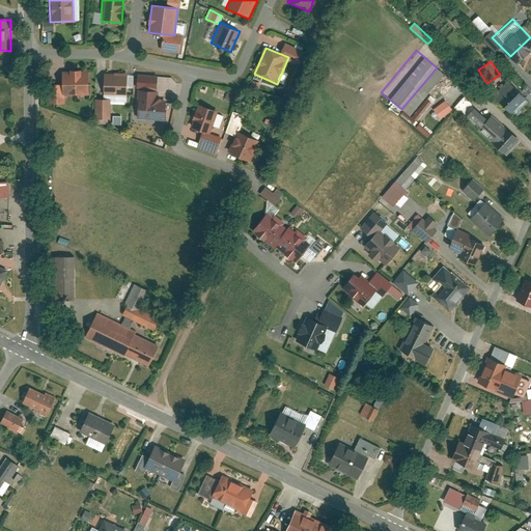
[(59,94),(87,94),(87,71),(59,71),(59,94)]
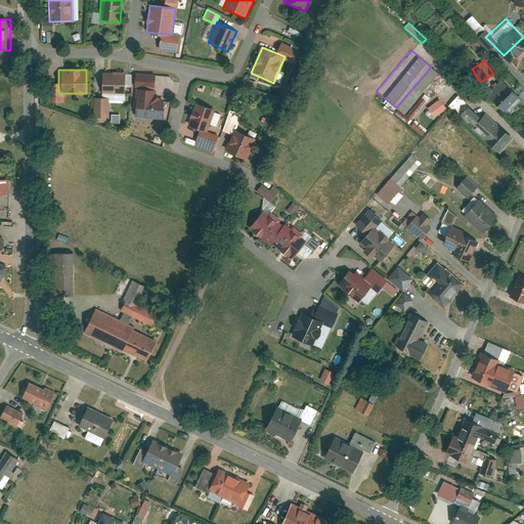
[(100,93),(124,93),(124,75),(100,74),(100,93)]
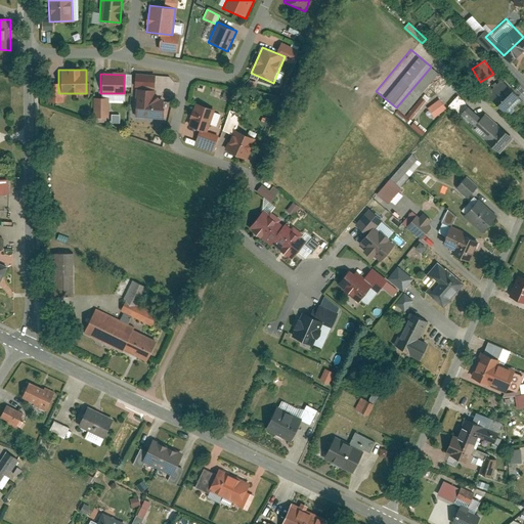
[(487,93),(511,117),(523,103),(523,89),(520,85),(514,91),(501,79),(487,93)]
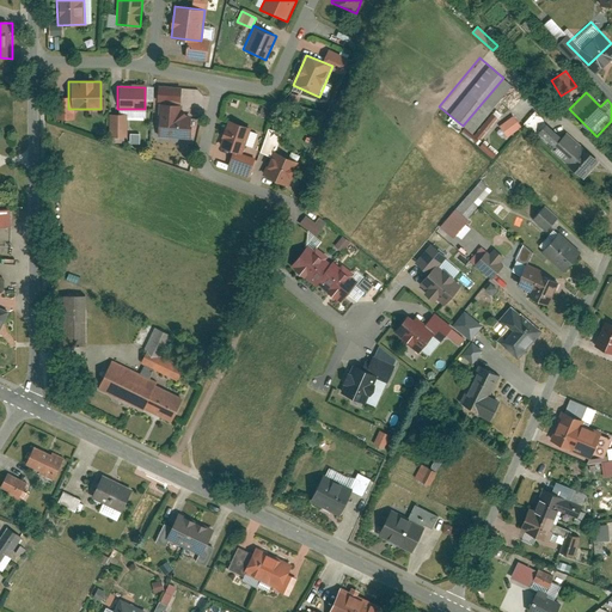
[(157,139),(191,140),(193,112),(182,112),(182,105),(158,104),(157,139)]
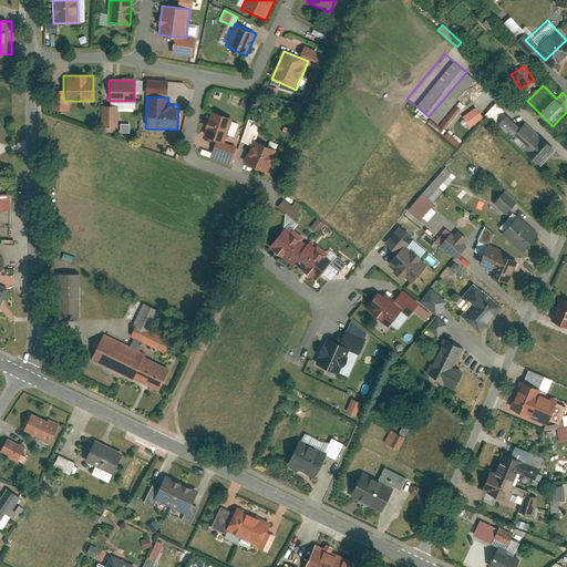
[(475,106),(462,116),(468,127),(483,117),(475,106)]
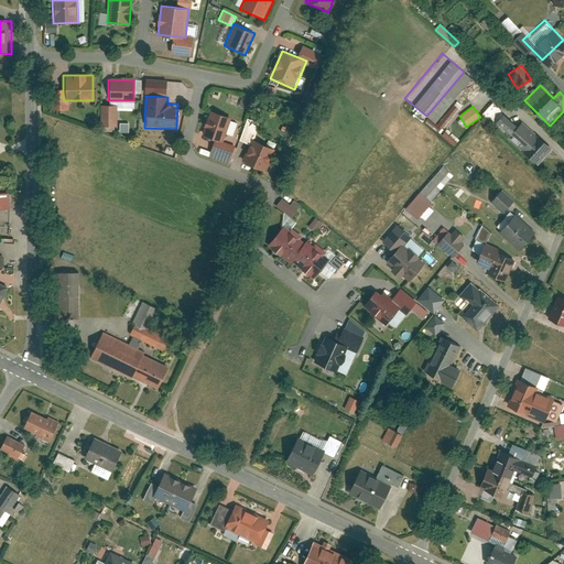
[(486,118),(530,159),(544,143),(513,114),(508,119),(495,108),(486,118)]
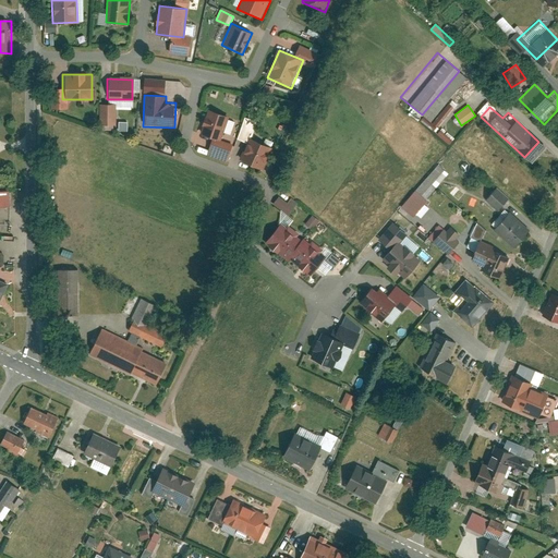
[(228,117),(207,110),(199,134),(220,141),(228,117)]
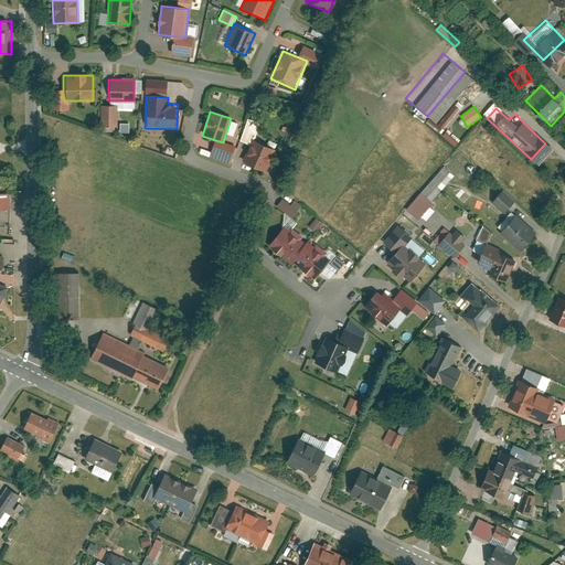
[(252,139),(243,161),(267,171),(276,149),(252,139)]
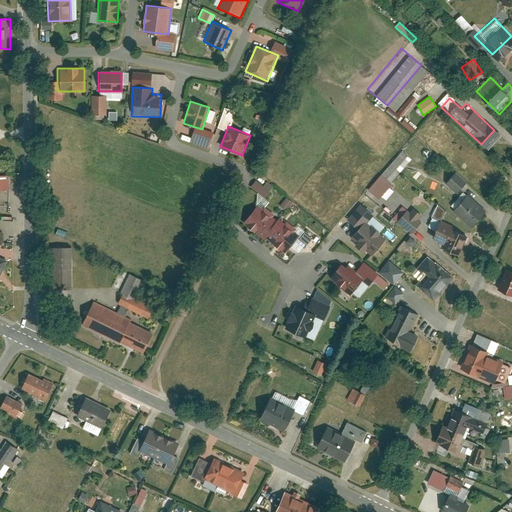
[(377,199),(412,160),(402,151),(366,189),(377,199)]
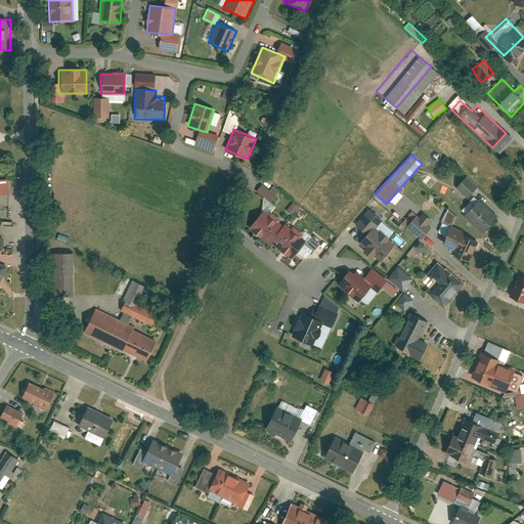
[(467,197),(477,185),(465,174),(454,186),(467,197)]
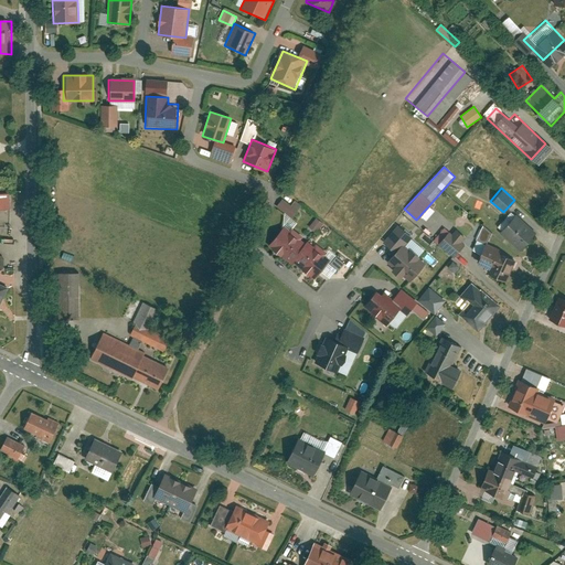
[(461,189),(456,195),(464,203),(470,196),(461,189)]
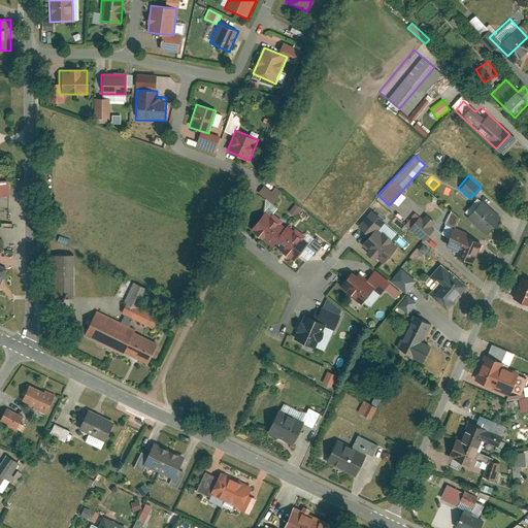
[(264,186),(259,193),(272,204),(282,192),(275,187),(272,192),(264,186)]
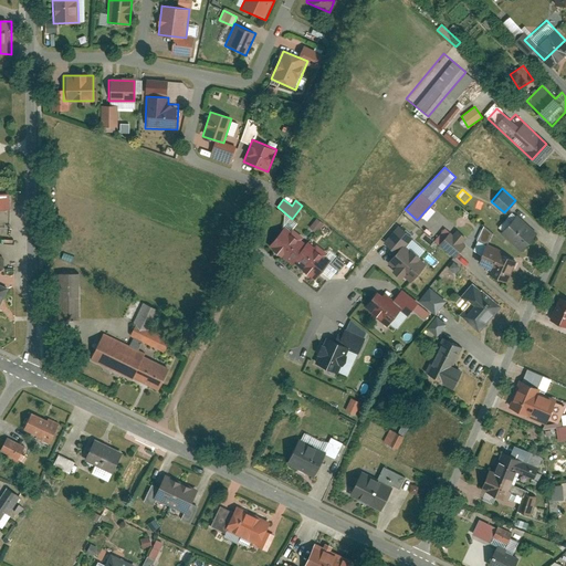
[(535,232),(514,213),(498,232),(519,250),(535,232)]
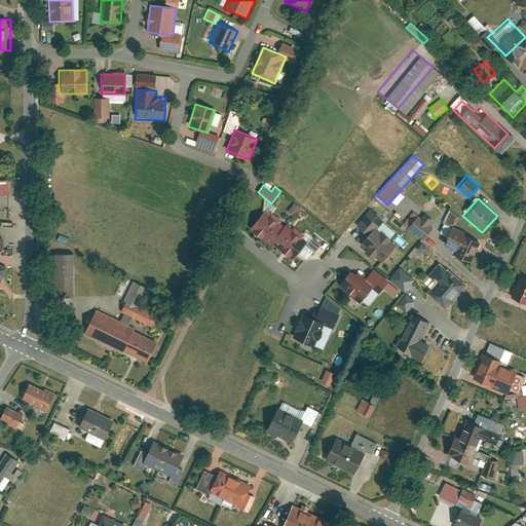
[(300,208),(293,202),(288,211),(294,216),(300,208)]
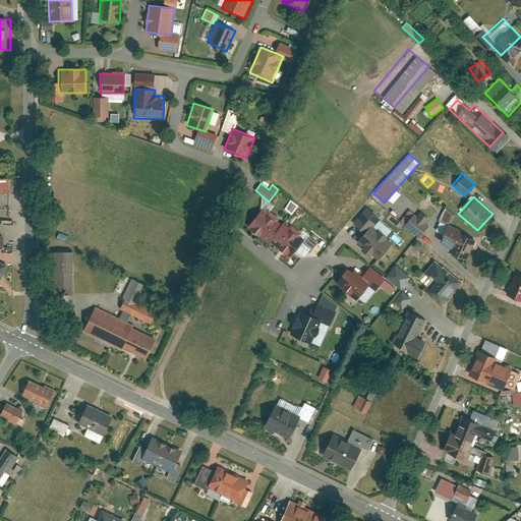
[(396,219),(411,231),(421,220),(417,216),(420,213),(409,203),(396,219)]
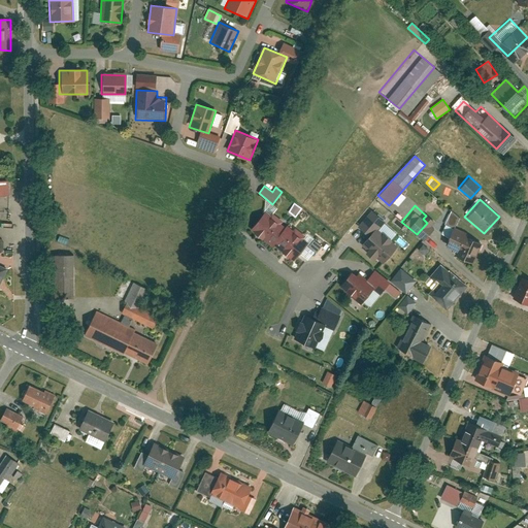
[(269,216),(264,211),(250,229),(253,232),(252,233),(260,239),(261,238),(270,245),(271,243),(285,227),(281,224),(282,221),(271,212),(269,216)]
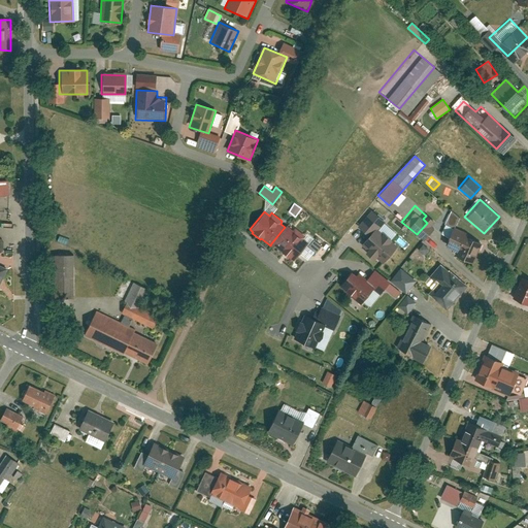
[(365,225),(375,216),(371,211),(361,221),(365,225)]
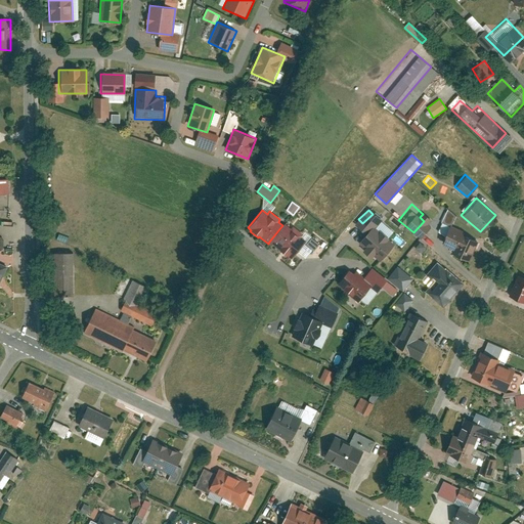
[(445,241),(443,247),(463,255),(471,235),(454,228),(455,224),(442,218),(434,236),(445,241)]
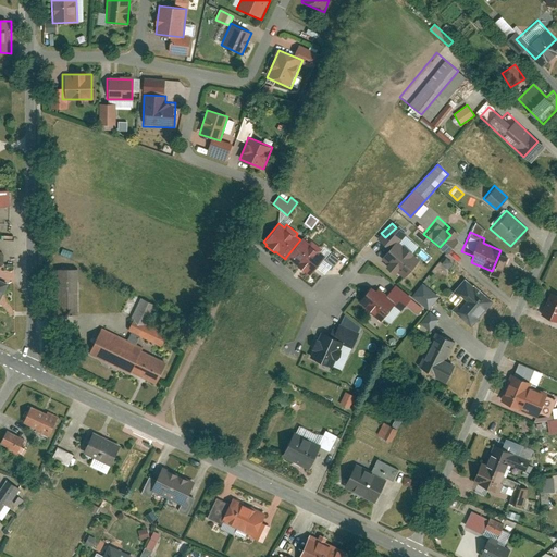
[(301,237),(300,239),(286,257),(296,263),(295,265),(305,273),(306,271),(310,274),(324,256),(319,252),(322,249),(311,240),(309,243),(301,237)]
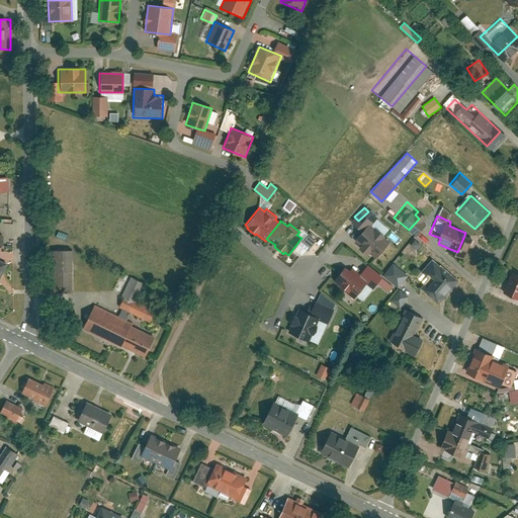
[(369,224),(354,243),(376,259),(391,240),(369,224)]
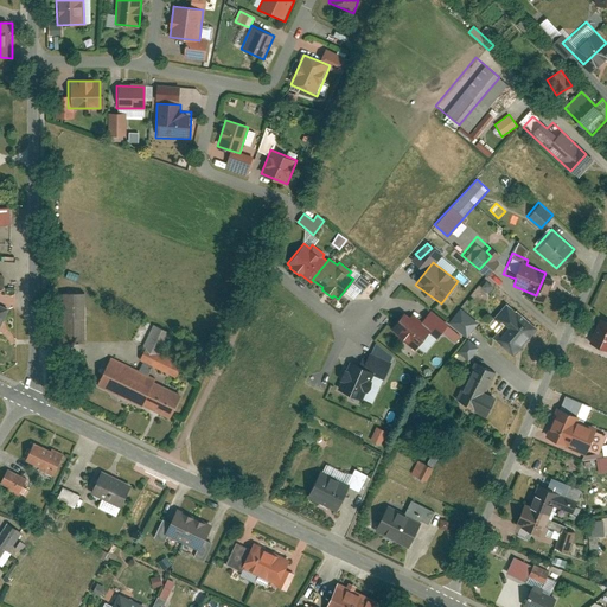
[(74,285),(52,286),(53,334),(75,334),(74,285)]
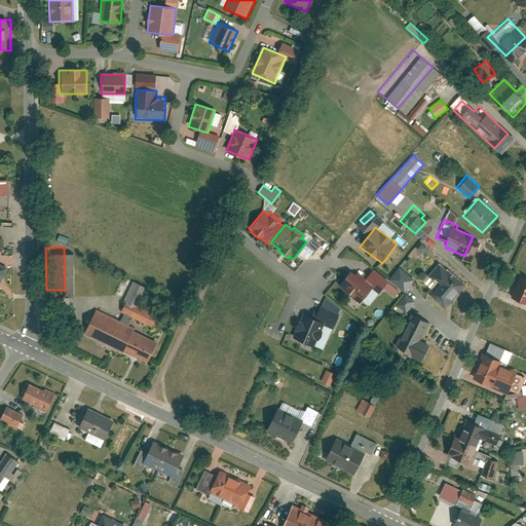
[(437,283),(427,293),(446,308),(465,286),(439,262),(427,274),(437,283)]
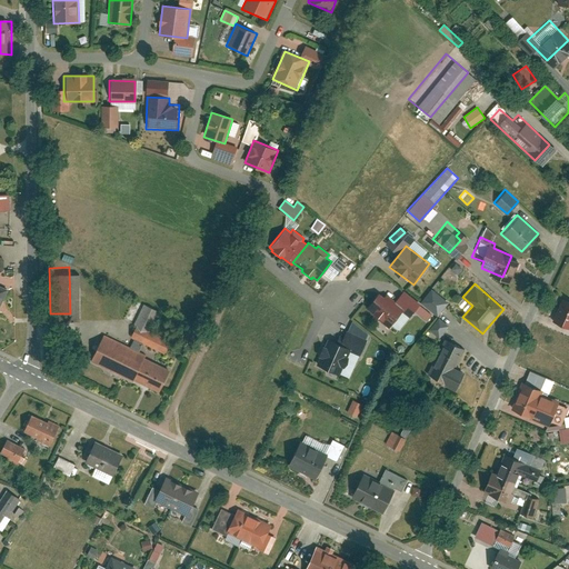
[(437,317),(448,302),(431,288),(420,302),(437,317)]
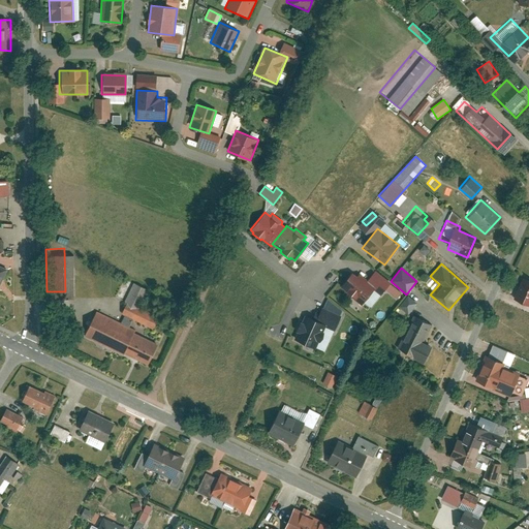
[(374,270),(367,279),(359,273),(355,276),(351,272),(339,287),(360,303),(371,288),(379,296),(390,282),(374,270)]
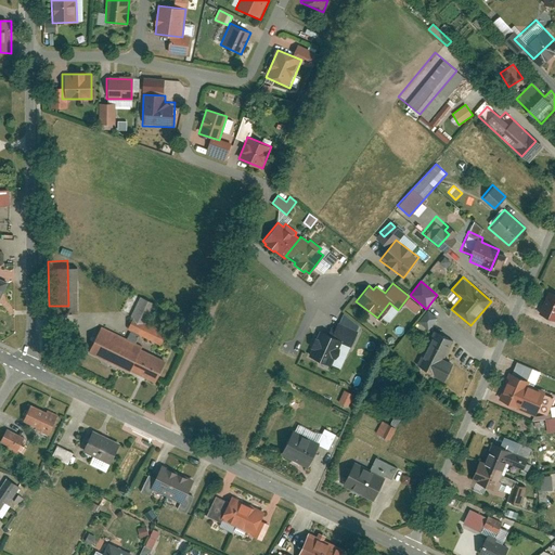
[(133,291),(118,322),(151,338),(158,324),(139,314),(147,297),(133,291)]
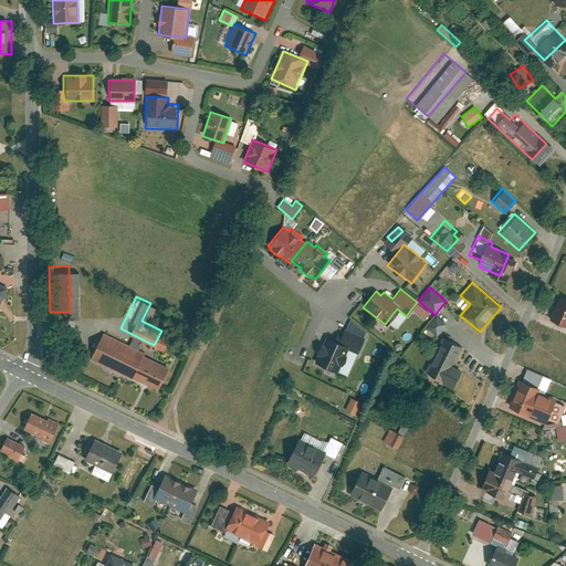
[(565,300),(559,297),(549,321),(565,327),(565,300)]
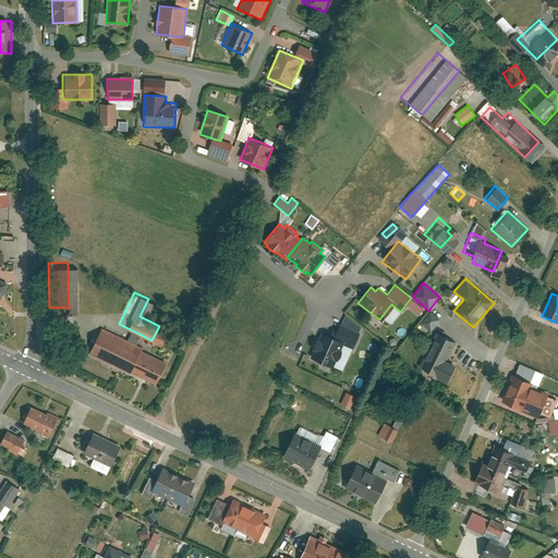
[(361,335),(339,325),(320,363),(343,373),(361,335)]
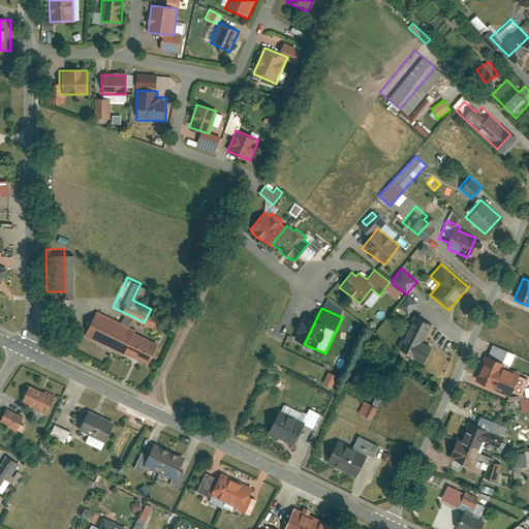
[(405,309),(389,342),(415,355),(424,339),(415,335),(424,318),(405,309)]
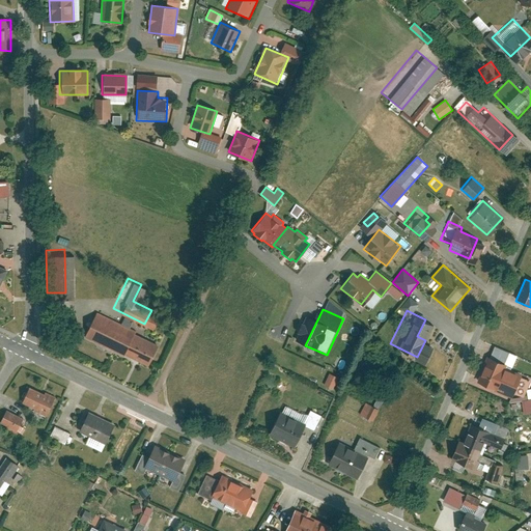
[(98,311),(84,337),(122,357),(124,355),(148,367),(160,345),(136,334),(137,332),(98,311)]
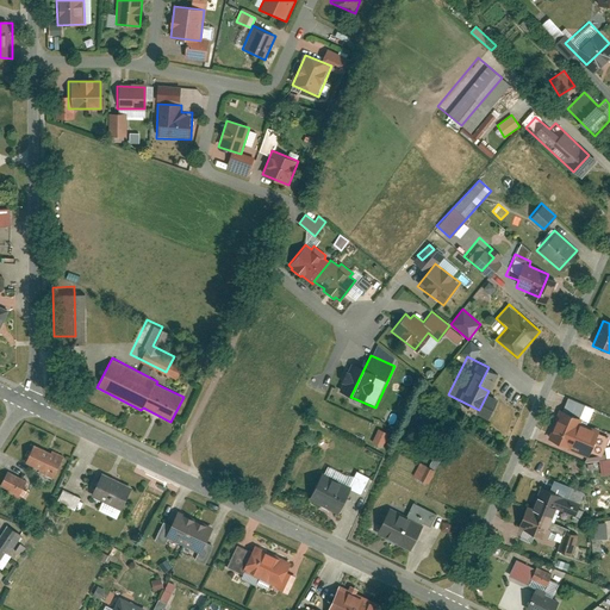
[(558,411),(547,437),(589,455),(598,433),(579,424),(580,421),(558,411)]
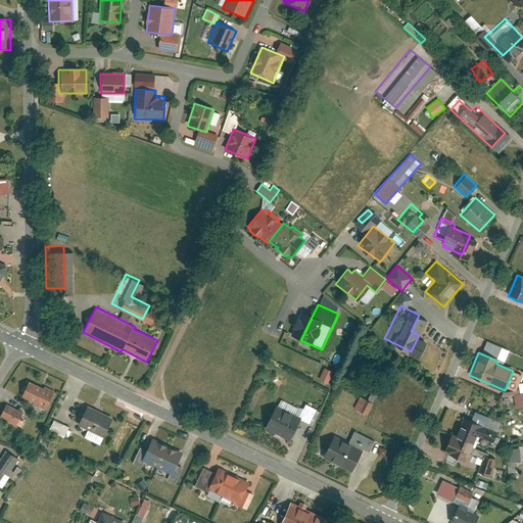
[(324,381),(329,373),(324,370),(320,379),(324,381)]
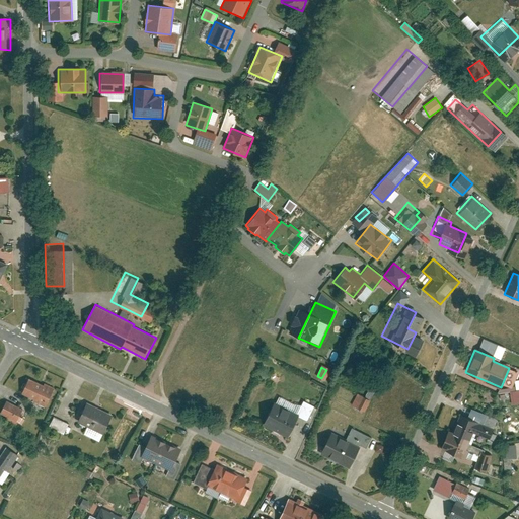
[(46,381),(22,370),(13,387),(36,398),(46,381)]
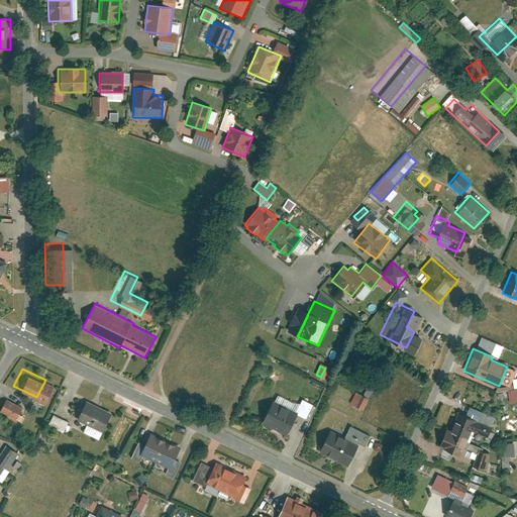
[(369,398),(373,390),(368,387),(364,395),(369,398)]
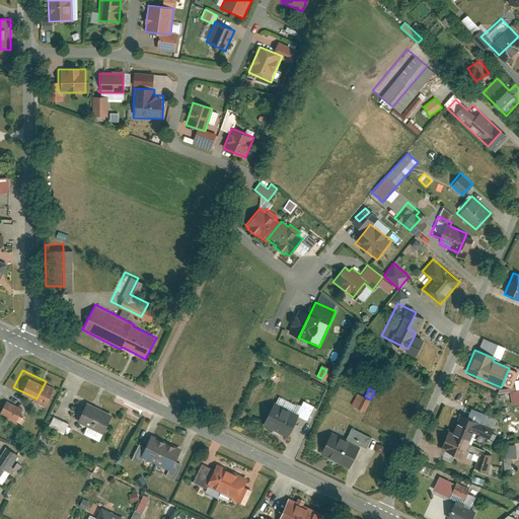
[(352,406),(366,412),(370,399),(356,394),(352,406)]
